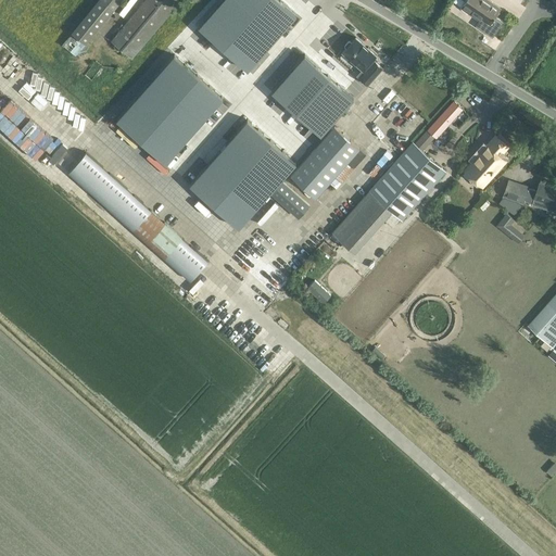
[(98,0),(72,33),(73,33),(62,45),(76,55),(86,43),(87,45),(122,0),(98,0)]
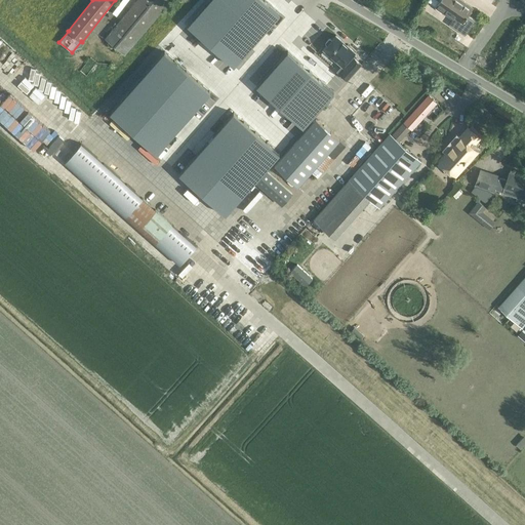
[(169,2),(166,0),(137,0),(106,39),(124,54),(169,2)]
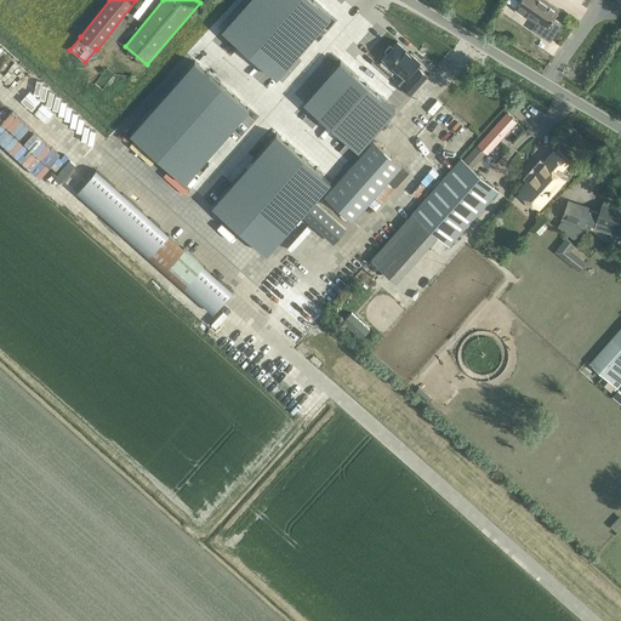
[(251,0),(249,0),(212,40),(262,83),(265,79),(297,39),(251,0)]
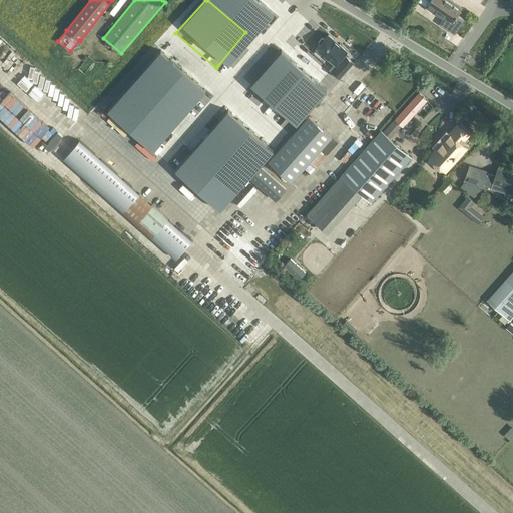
[(430,0),(426,7),(434,12),(435,10),(445,16),(440,23),(455,34),(464,20),(457,15),(462,8),(450,0),(430,0)]
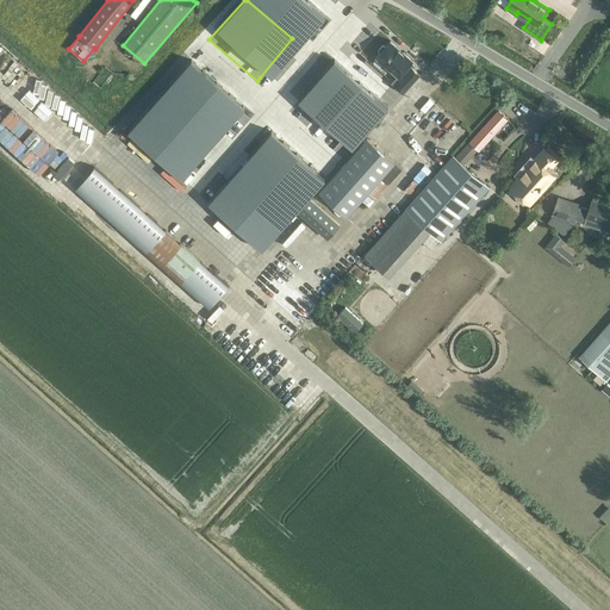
[(414,61),(391,42),(386,48),(385,45),(384,45),(380,50),(380,51),(381,53),(377,58),(399,78),(393,83),(404,93),(421,75),(410,66),(414,61)]
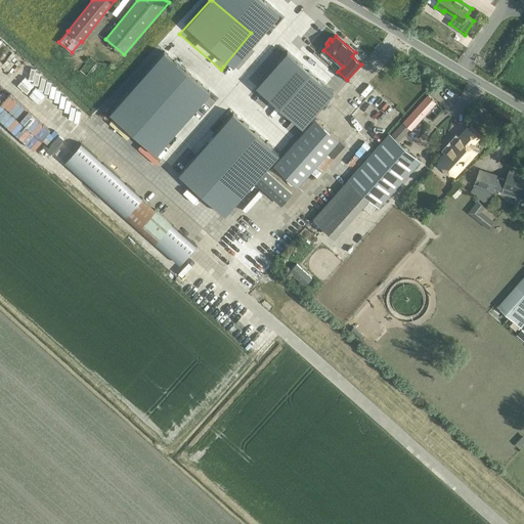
[(165,50),(111,111),(157,150),(211,91),(165,50)]
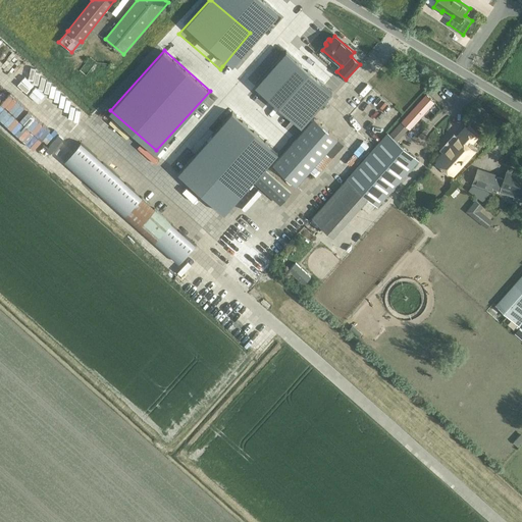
[(289,64),(257,99),(298,134),(329,99),(289,64)]
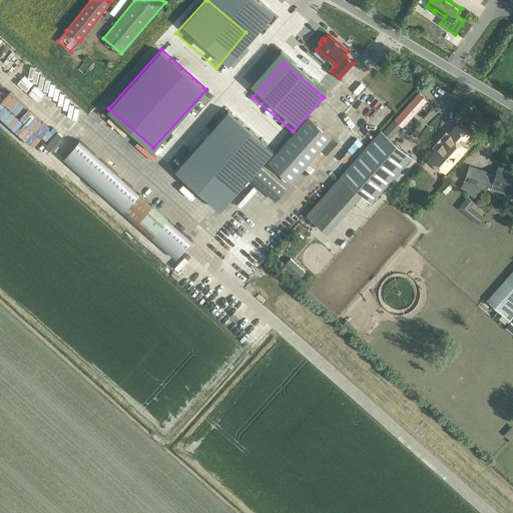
[(52,99),(61,90),(52,81),(43,90),(52,99)]
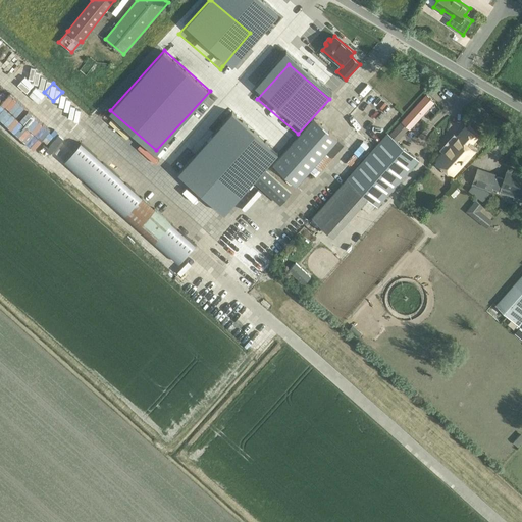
[(56,103),(67,113),(76,103),(65,94),(56,103)]
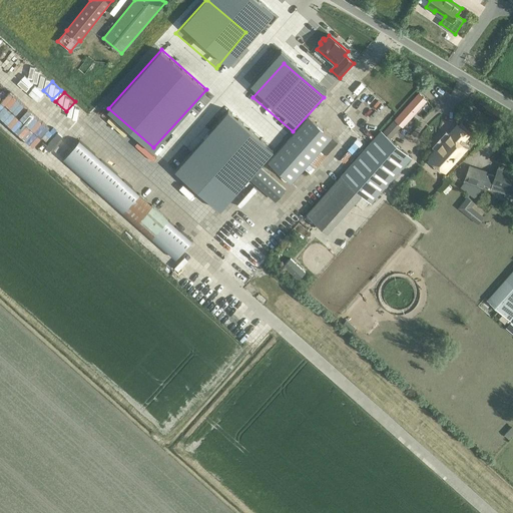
[(419,93),(395,120),(403,127),(427,100),(419,93)]
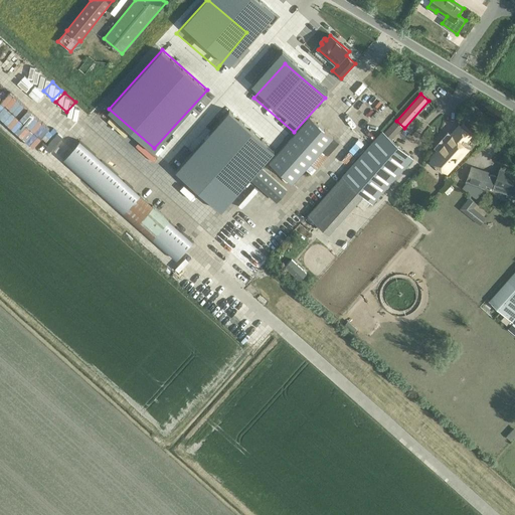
[(428,101),(423,109),(430,113),(435,105),(428,101)]
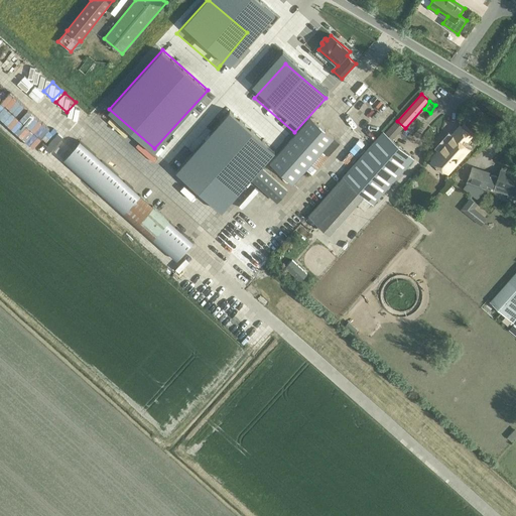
[(232,112),(177,173),(223,212),(252,179),(262,168),(277,152),(232,112)]
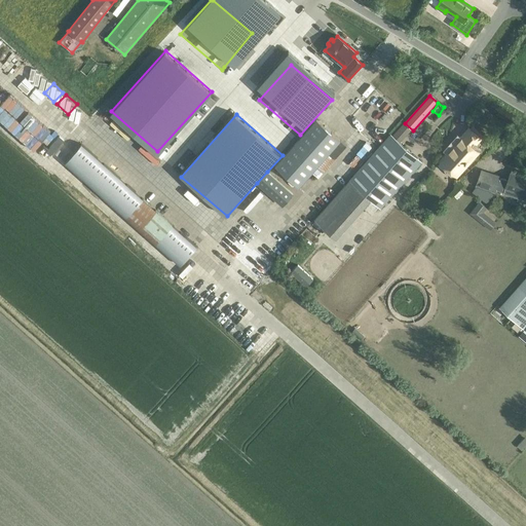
[(41,143),(49,135),(32,117),(23,125),(41,143)]
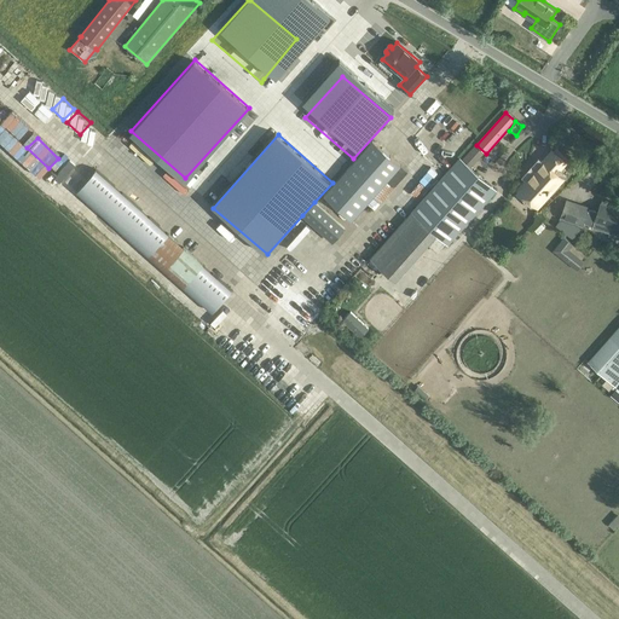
[(352,221),(368,203),(375,210),(393,189),(387,183),(401,166),(372,140),(324,196),(352,221)]
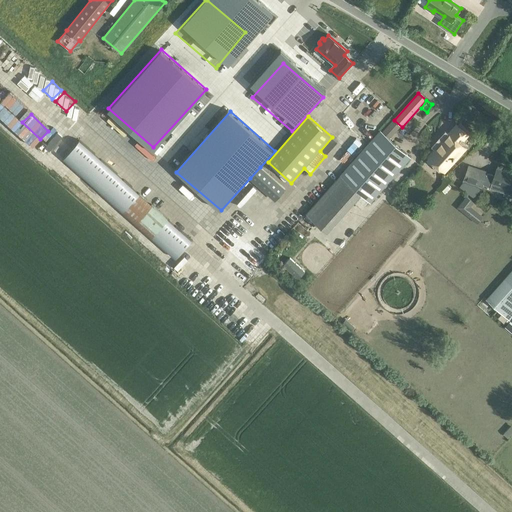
[(469,135),(459,125),(439,146),(440,147),(432,155),(438,160),(436,163),(444,171),(454,160),(455,160),(466,148),(461,143),(469,135)]
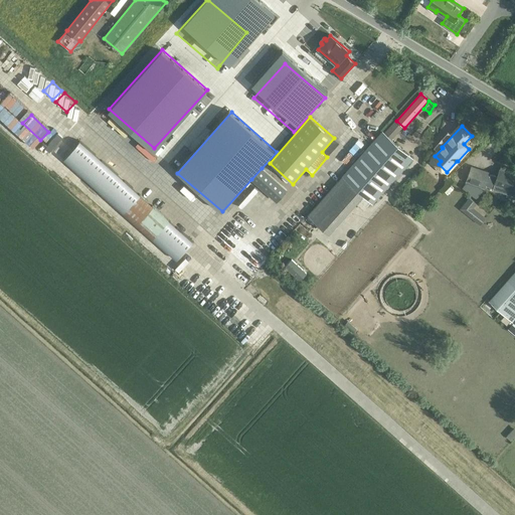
[(344,177),(343,176),(314,208),(333,224),(361,193),(373,203),(413,158),(383,132),(358,160),(344,177)]
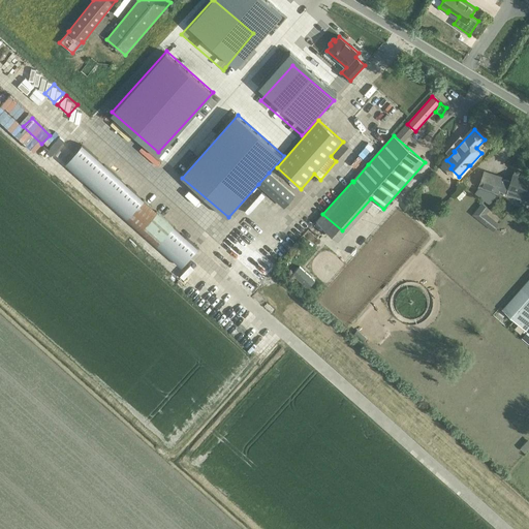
[(197,248),(83,145),(66,163),(181,267),(197,248)]
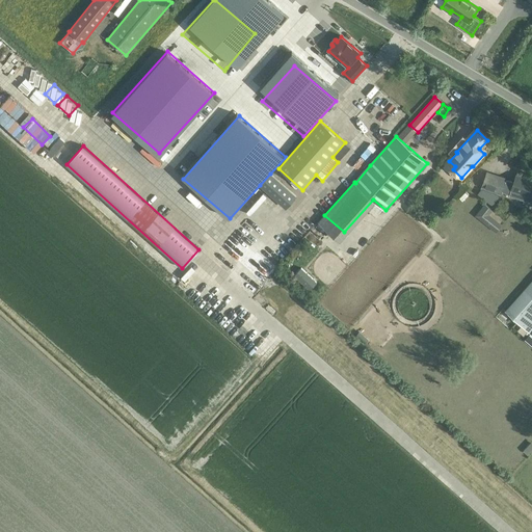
[(502,192),(531,202),(531,179),(525,177),(524,180),(515,177),(513,184),(506,181),(506,180),(487,173),(482,187),(501,194),(502,192)]
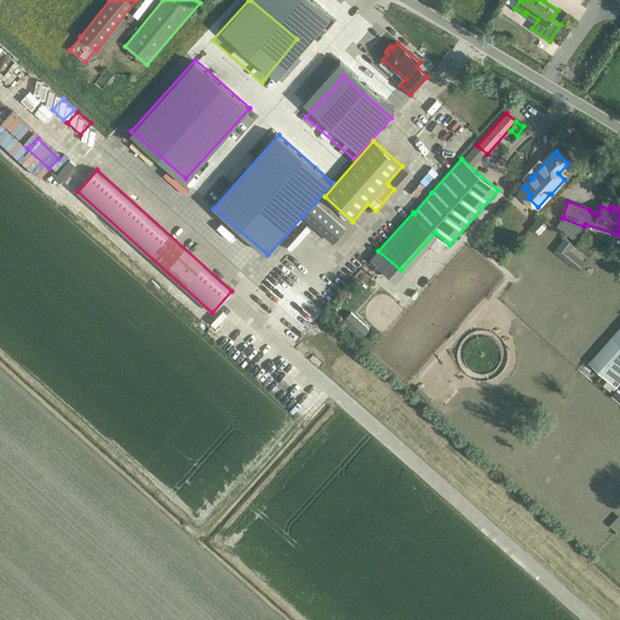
[(315,202),(303,216),(334,244),(346,229),(315,202)]
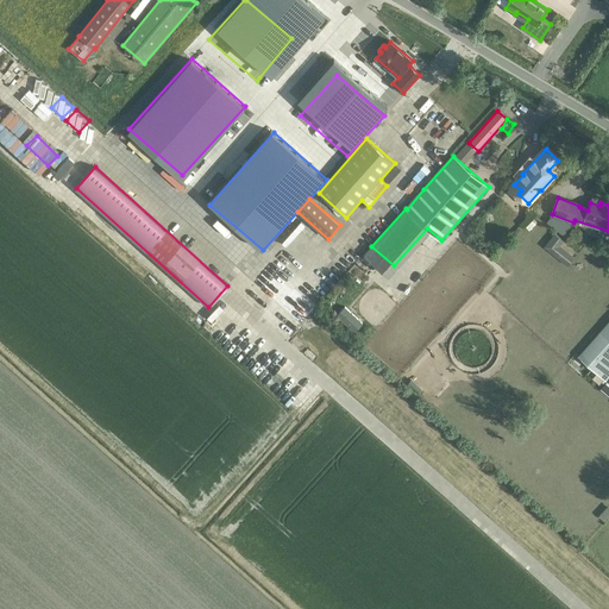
[(550,236),(540,226),(537,231),(546,239),(550,236)]
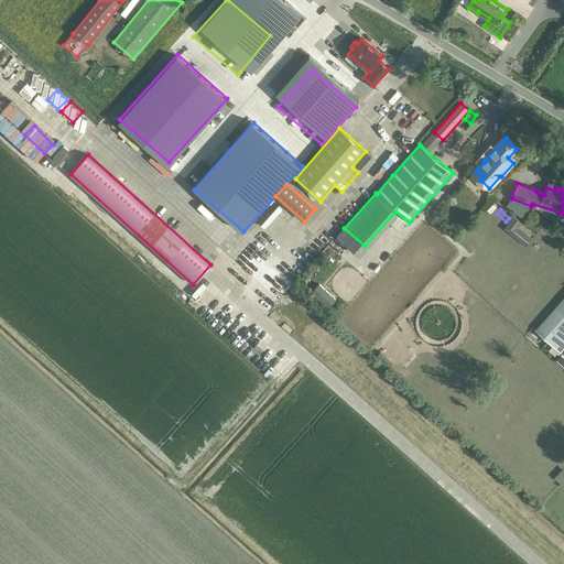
[(513,216),(503,229),(527,247),(533,238),(519,227),(522,224),(513,216)]
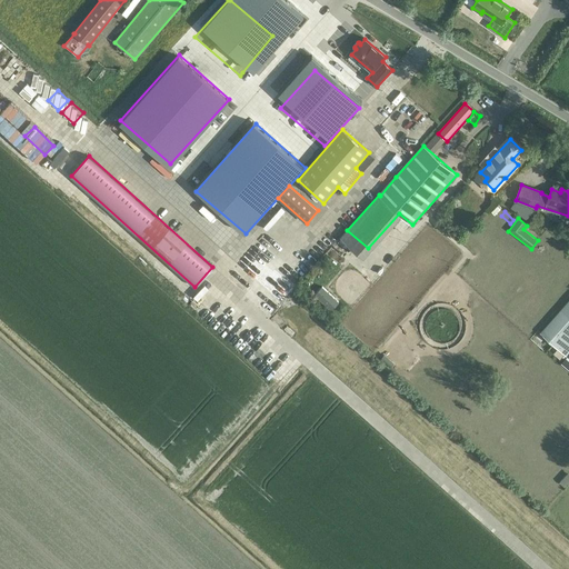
[(247,260),(245,263),(262,280),(265,278),(247,260)]
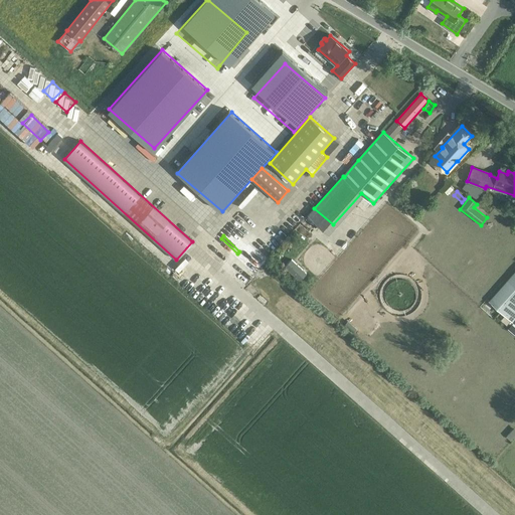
[(308,274),(291,259),(286,265),(303,280),(308,274)]
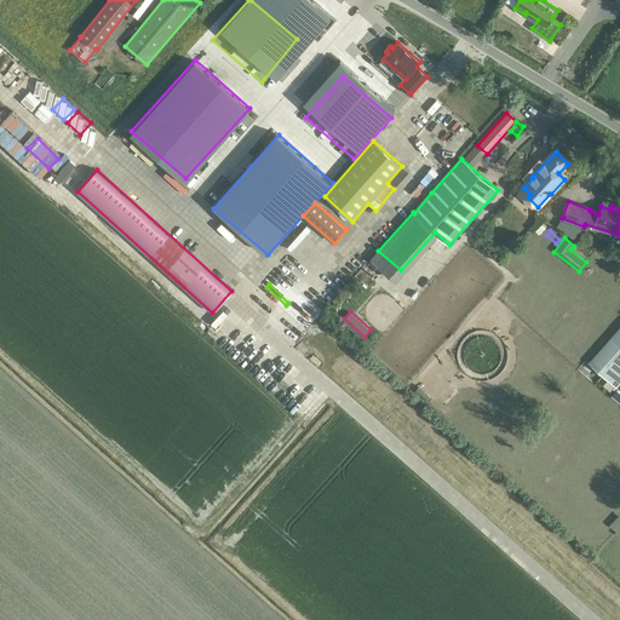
[(619,388),(619,328),(590,363),(619,389),(619,388)]
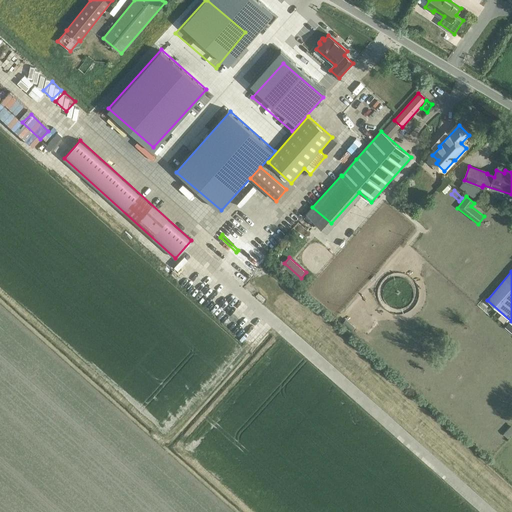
[(208,295),(205,298),(221,314),(225,311),(208,295)]
